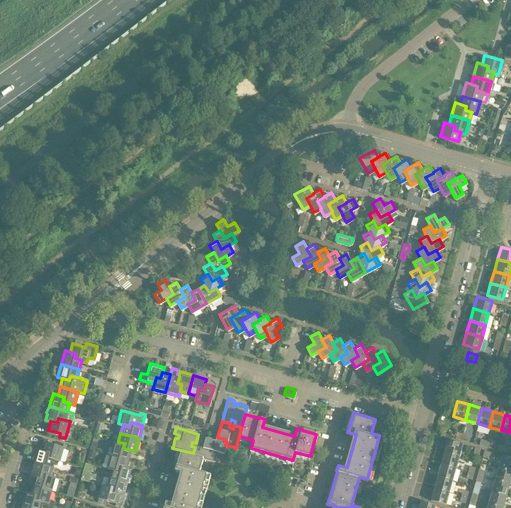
[(195,447),(193,453),(202,456),(213,460),(214,460),(214,459),(217,449),(212,448),(215,439),(215,438),(198,434),(196,443),(200,444),(199,448),(195,447)]
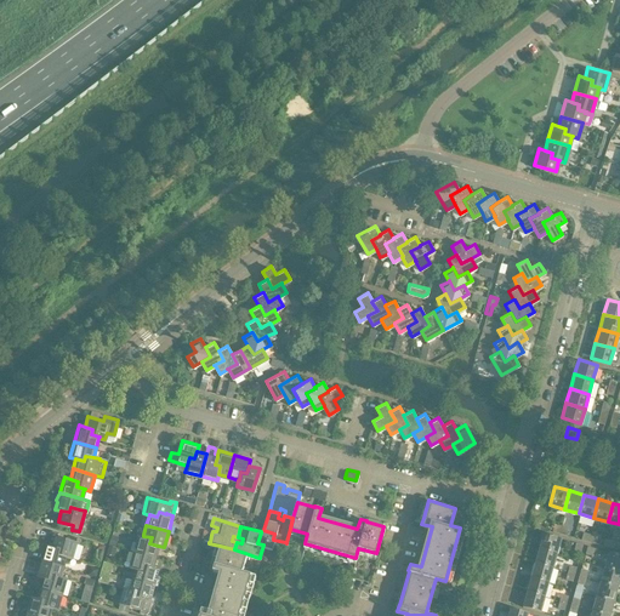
[(47,530),(46,537),(47,539),(46,542),(52,545),(51,545),(60,547),(58,552),(66,554),(72,557),(74,551),(75,549),(77,543),(77,541),(77,540),(78,535),(70,534),(69,539),(64,537),(57,535),(58,530),(51,528),(47,530)]
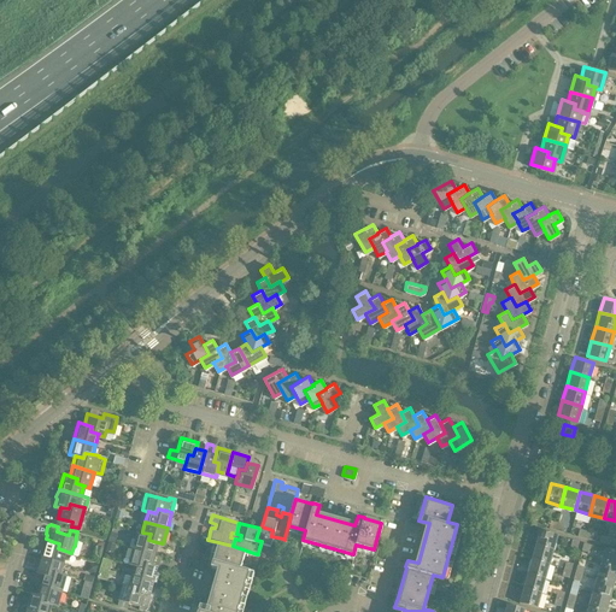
[(259,529),(256,540),(262,541),(269,543),(271,536),(271,535),(273,530),(262,527),(259,525),(259,528),(259,529)]
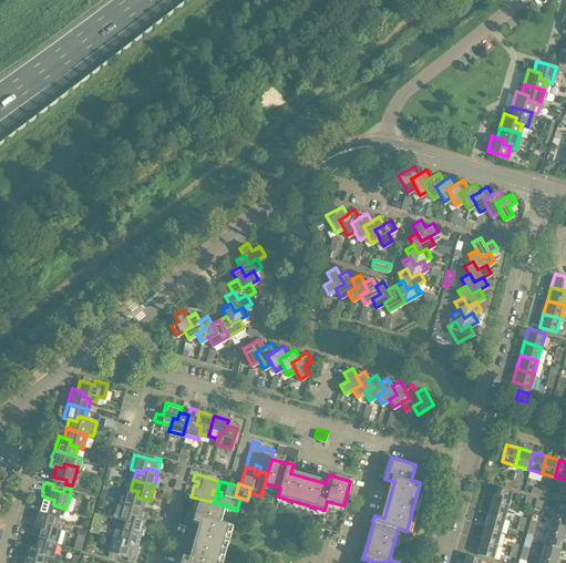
[(495,484),(491,499),(508,503),(512,490),(495,484)]
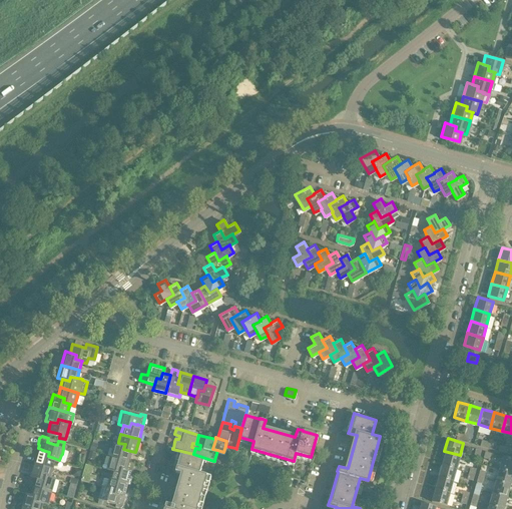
[(113,441),(109,454),(128,459),(130,451),(123,449),(125,444),(118,443),(118,442),(113,441)]
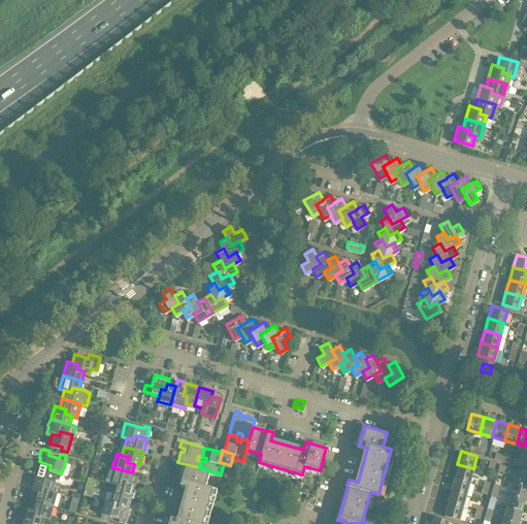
[(514,455),(512,461),(518,463),(524,465),(526,459),(514,455)]
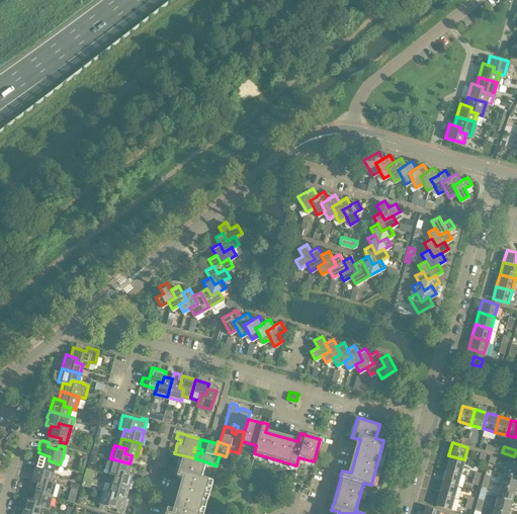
[(37,452),(34,466),(53,472),(55,462),(49,460),(50,456),(42,454),(44,454),(38,452),(37,452)]
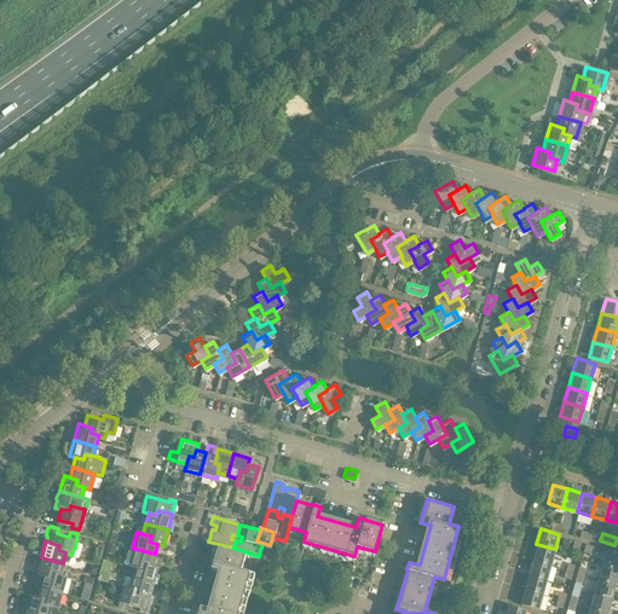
[(198,612),(197,613),(237,613),(249,571),(240,568),(244,551),(234,548),(219,544),(214,561),(213,561),(211,567),(221,569),(219,580),(211,608),(200,606),(198,612)]
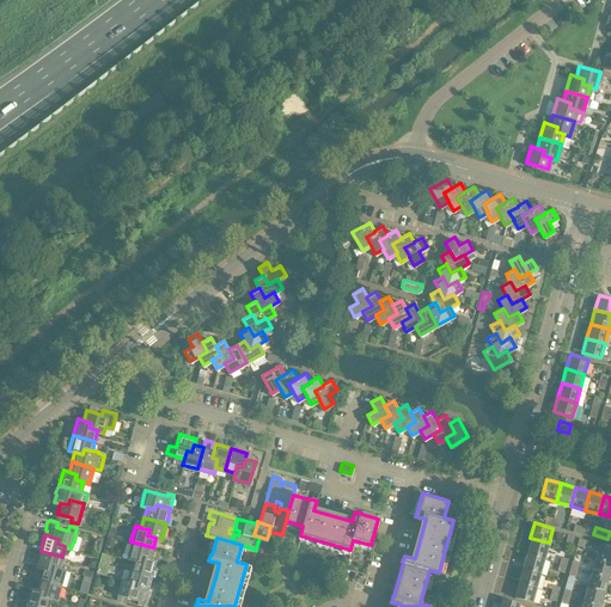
[(530,538),(526,552),(544,557),(549,543),(530,538)]
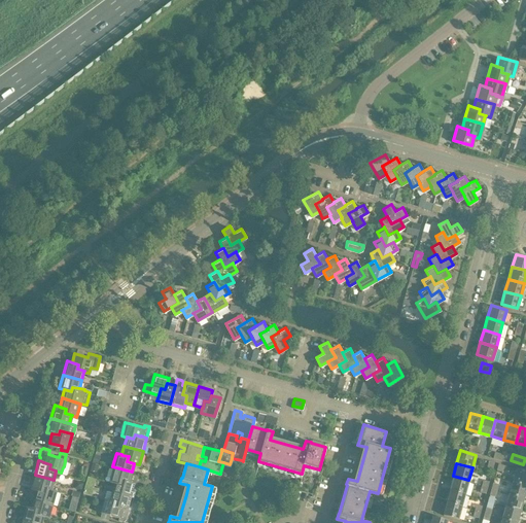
[(109,480),(114,482),(114,481),(121,483),(123,479),(129,481),(129,480),(133,481),(134,479),(136,480),(137,474),(132,472),(112,466),(109,480)]
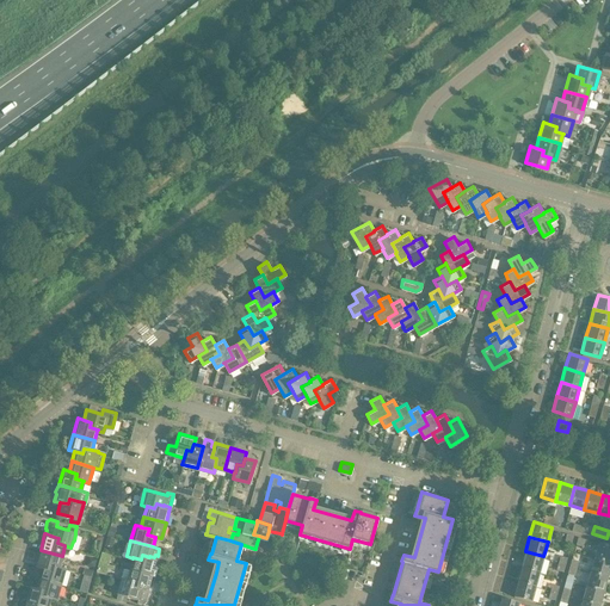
[(609,543),(598,540),(593,555),(609,558),(609,543)]
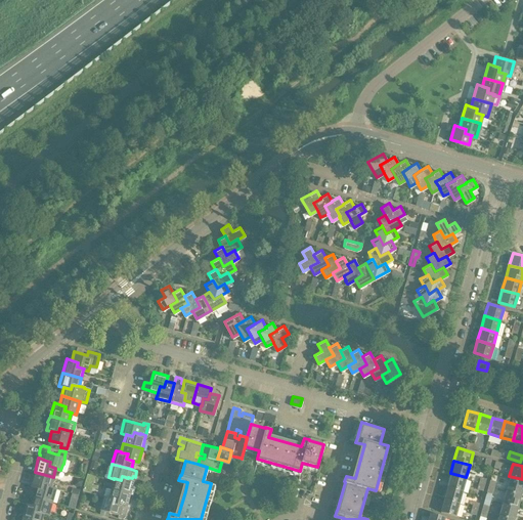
[(35,472),(31,485),(36,486),(43,488),(44,483),(50,485),(51,485),(53,477),(35,472)]
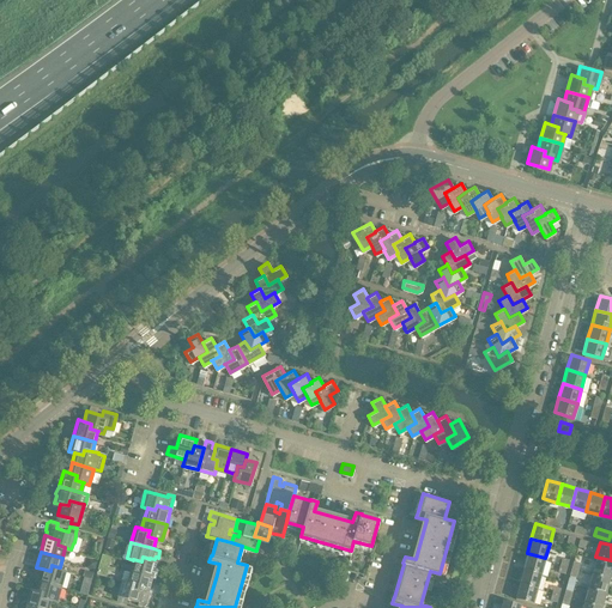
[(527,553),(523,567),(541,572),(545,558),(527,553)]
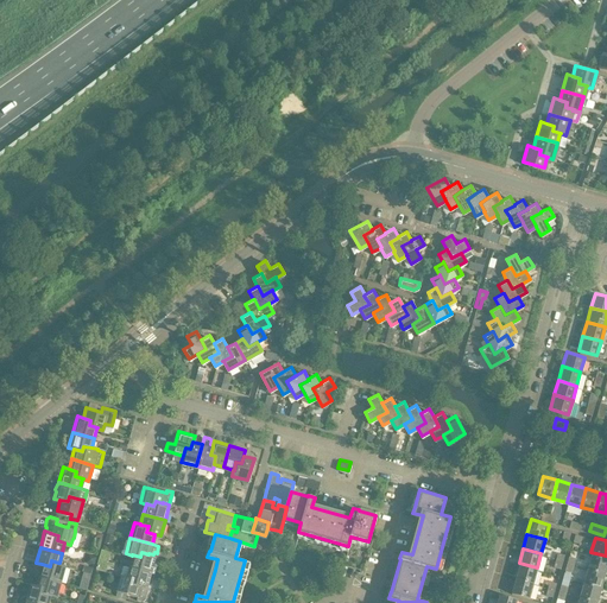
[(132,556),(130,565),(151,571),(155,556),(153,554),(149,553),(149,554),(141,552),(140,557),(132,554),(132,556)]
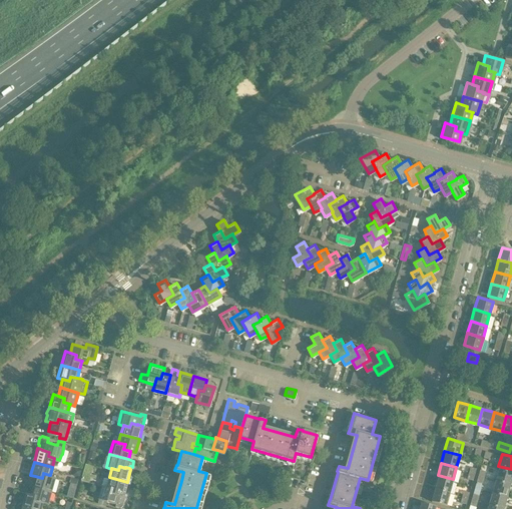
[(511,469),(498,466),(495,478),(510,482),(511,476),(511,469)]
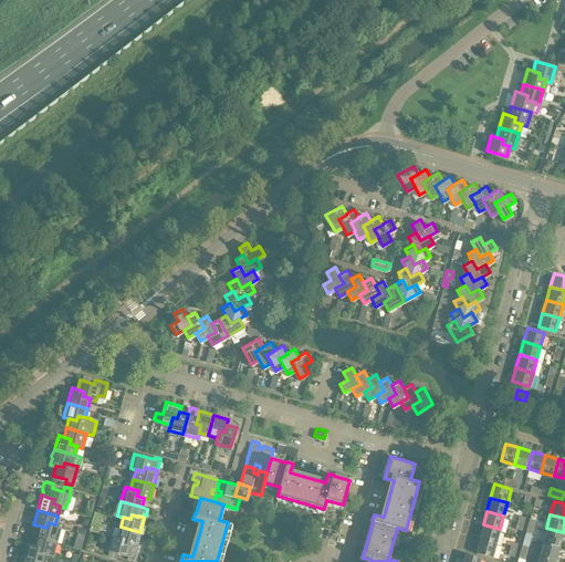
[(39,526),(37,534),(56,540),(61,526),(55,524),(54,524),(48,522),(46,528),(39,526)]
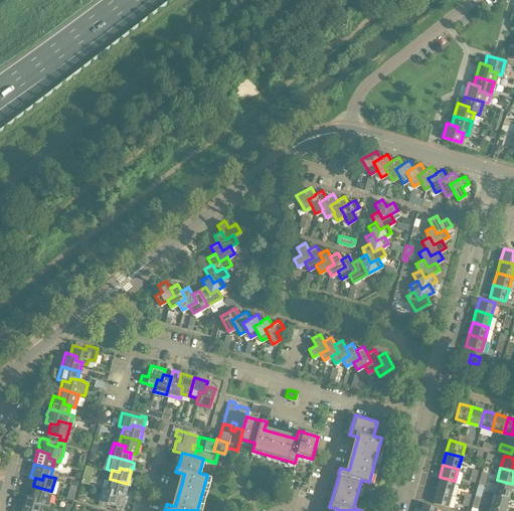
[(105,477),(102,485),(107,487),(114,489),(113,493),(119,495),(119,496),(124,497),(128,484),(110,479),(105,477)]
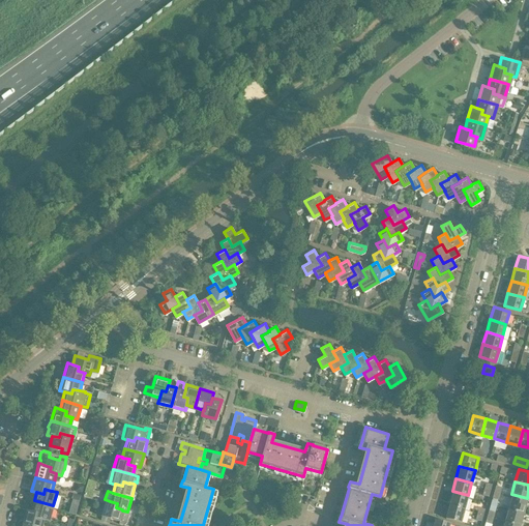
[(452,491),(448,503),(465,507),(468,495),(452,491)]
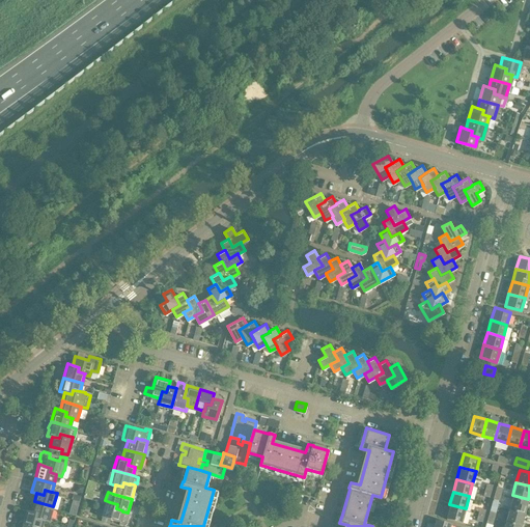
[(512,495),(509,507),(525,511),(528,499),(512,495)]
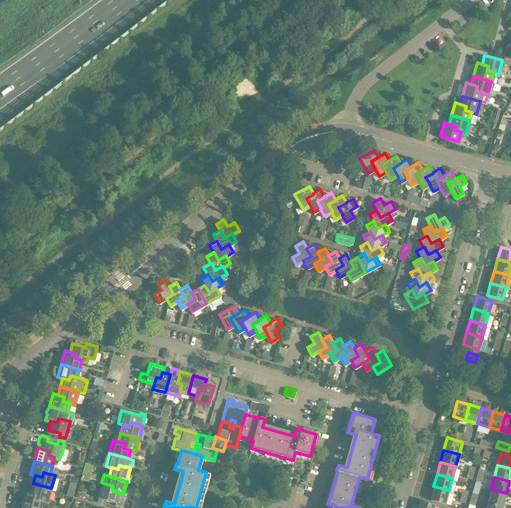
[(106,484),(101,482),(97,496),(114,501),(113,503),(120,505),(120,504),(122,503),(122,500),(122,498),(123,494),(118,493),(118,492),(112,490),(113,486),(106,484)]
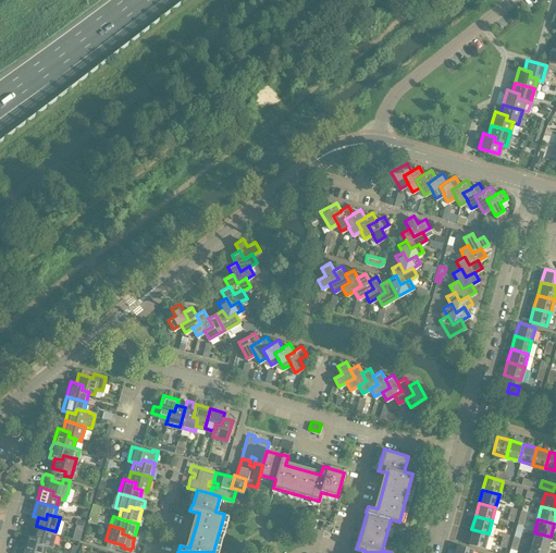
[(33,535),(33,536),(40,538),(39,542),(46,544),(51,547),(56,531),(36,526),(33,535)]
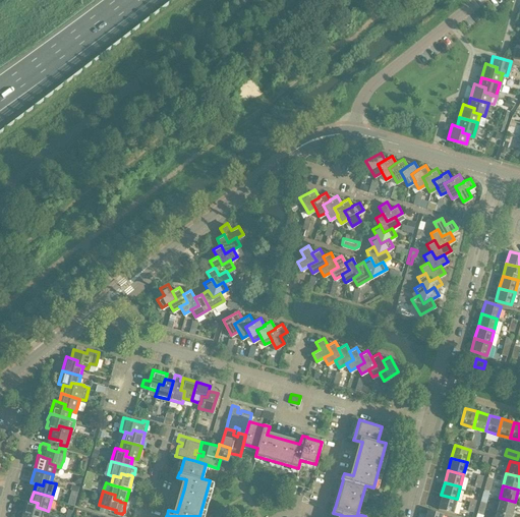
[(457,499),(441,495),(438,507),(453,511),(457,499)]
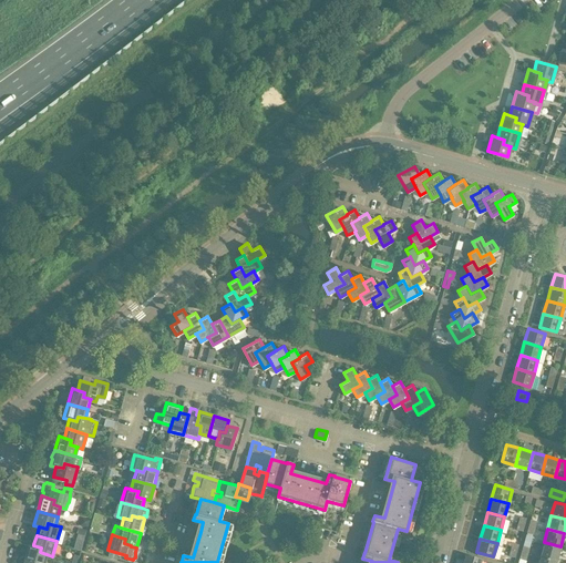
[(544,542),(539,555),(557,560),(561,546),(544,542)]
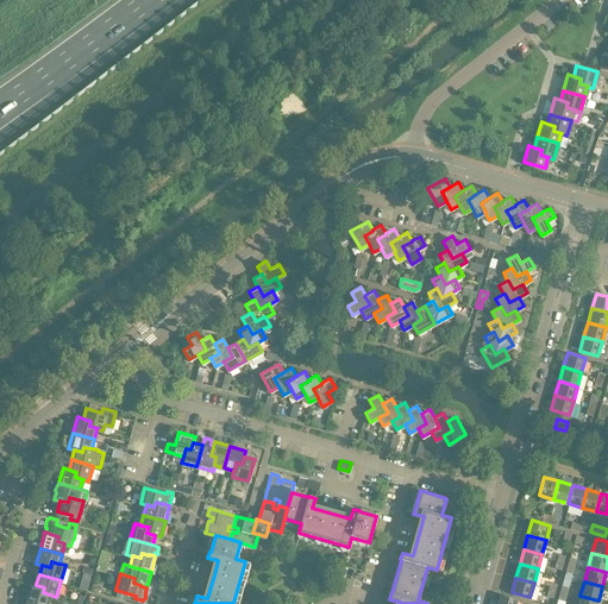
[(26,591),(25,595),(26,598),(45,603),(46,603),(50,595),(43,592),(44,587),(36,585),(36,584),(30,583),(29,589),(26,591)]
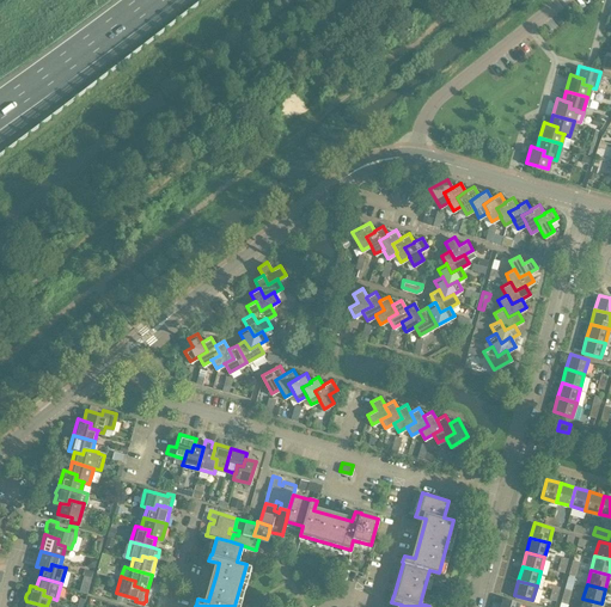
[(502,596),(499,606),(518,606),(520,601),(502,596)]
